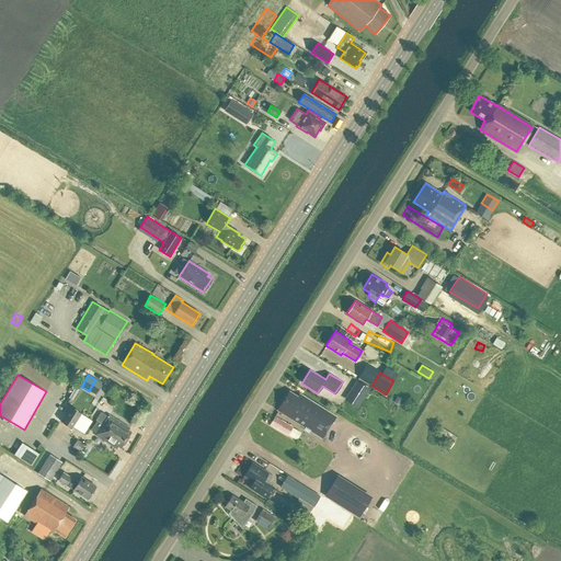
[(358,402),(368,387),(356,379),(346,393),(358,402)]
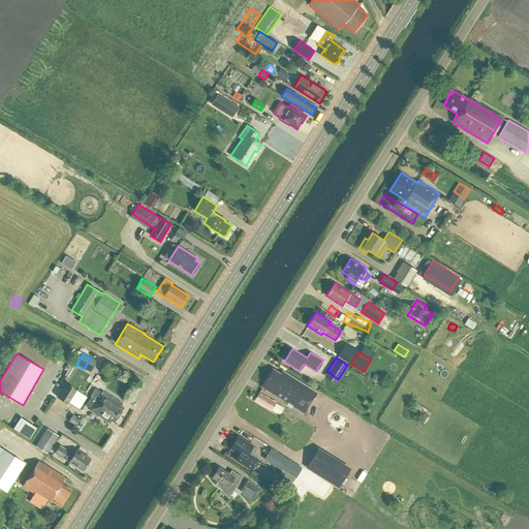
[(60,360),(57,366),(72,375),(76,369),(60,360)]
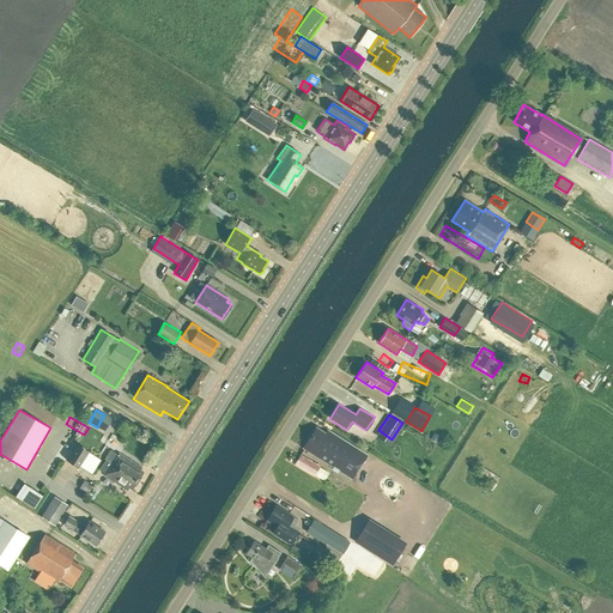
[(328,435),(316,428),(303,448),(352,479),(366,455),(329,432),(328,435)]
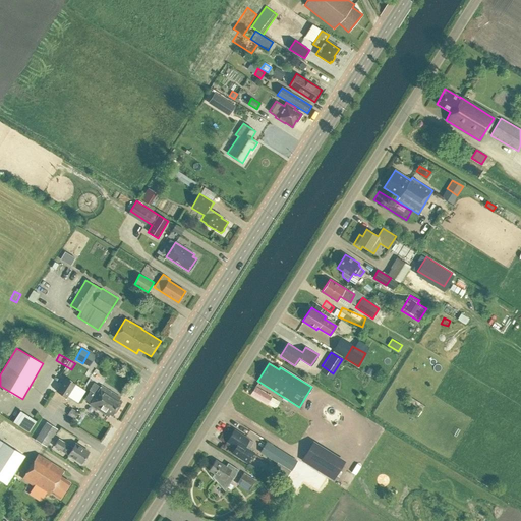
[(369,366),(365,371),(370,374),(373,369),(369,366)]
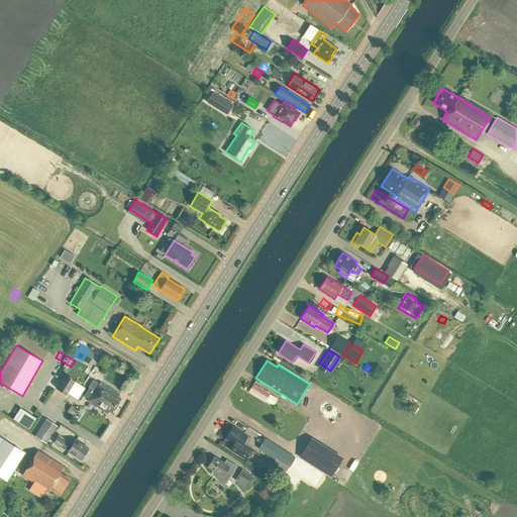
[(67,394),(77,400),(85,387),(65,374),(57,388),(67,395),(67,394)]
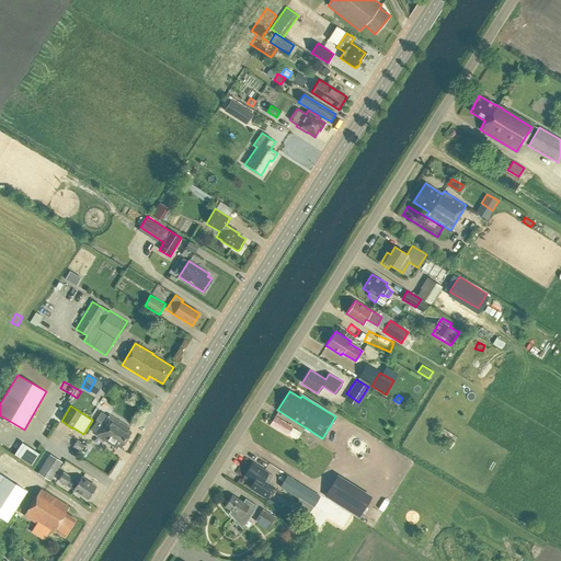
[(259,416),(305,445),(310,435),(265,407),(259,416)]
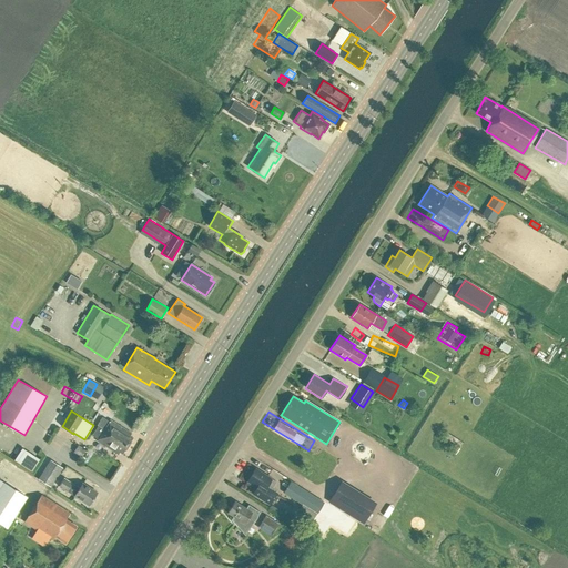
[(99,426),(99,427),(128,445),(132,438),(130,436),(131,434),(110,419),(109,422),(101,418),(98,425),(99,426)]
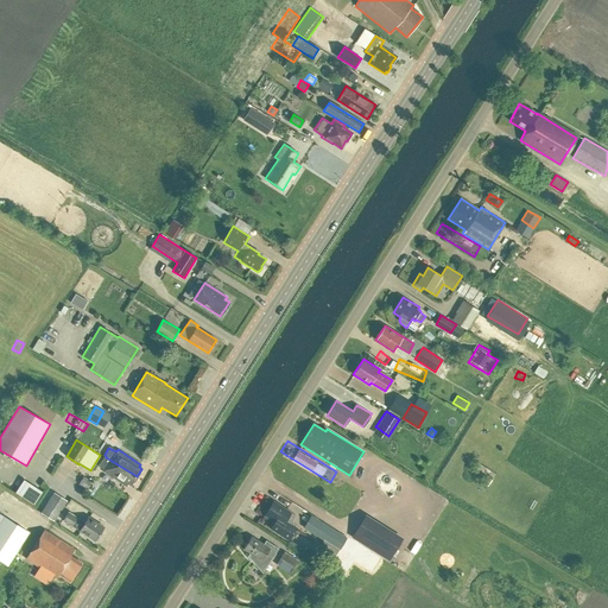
[(131,486),(137,476),(106,457),(106,458),(99,468),(105,470),(103,472),(126,486),(128,483),(131,486)]
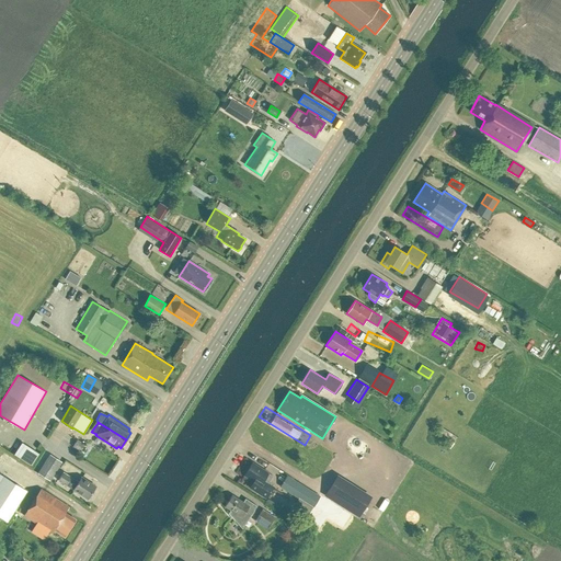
[(449,448),(457,437),(442,427),(438,432),(449,439),(445,446),(449,448)]
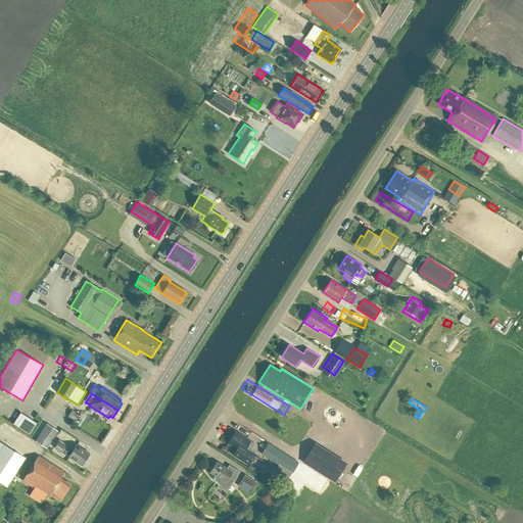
[(76,422),(79,417),(72,412),(67,417),(76,422)]
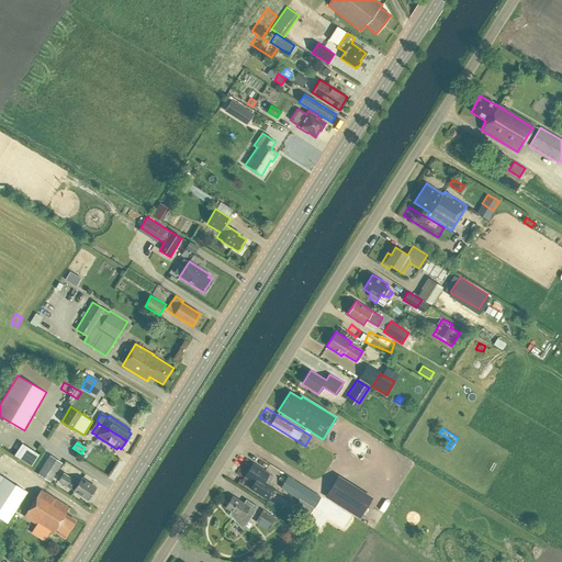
[(51,481),(63,462),(51,454),(38,473),(51,481)]
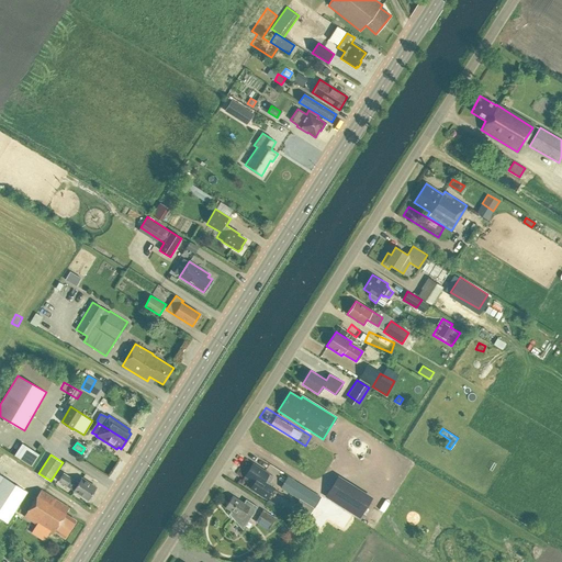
[(267,501),(274,489),(268,484),(273,476),(253,462),(244,475),(255,483),(249,490),(267,501)]
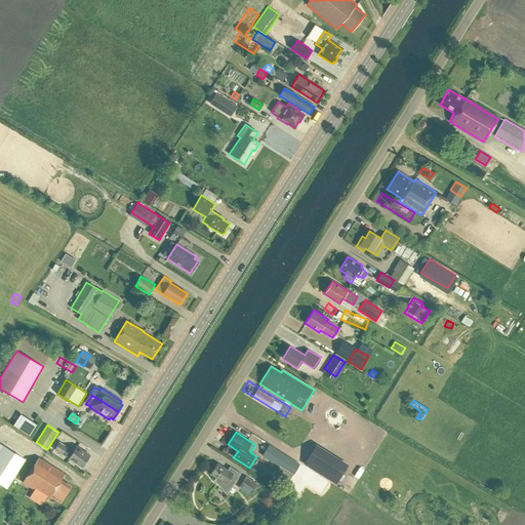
[(73,450),(58,441),(54,449),(68,457),(68,458),(83,469),(86,463),(85,462),(88,456),(88,454),(75,446),(73,450)]
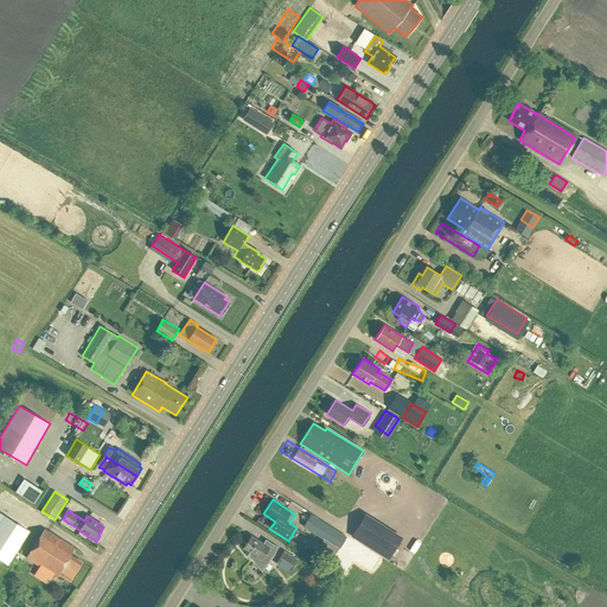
[(0,560),(7,564),(29,532),(0,515),(0,560)]
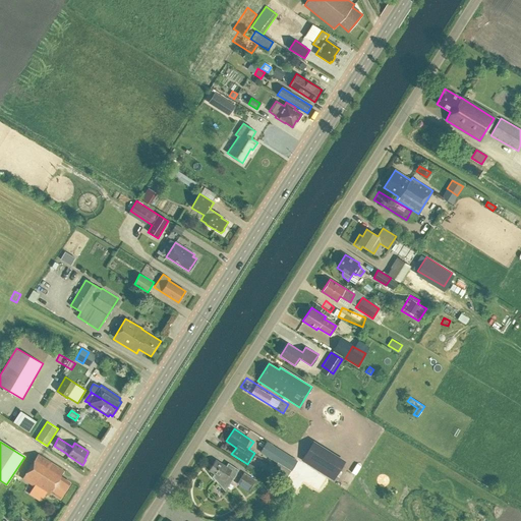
[(290,471),(296,461),(267,443),(259,453),(290,471)]
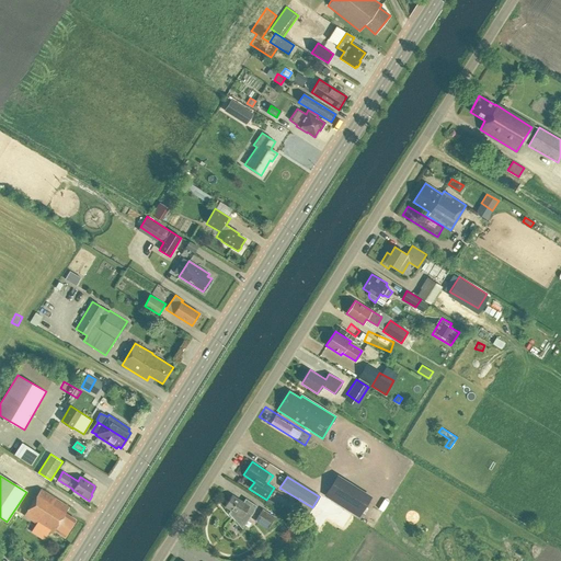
[(358,517),(369,501),(335,479),(324,496),(358,517)]
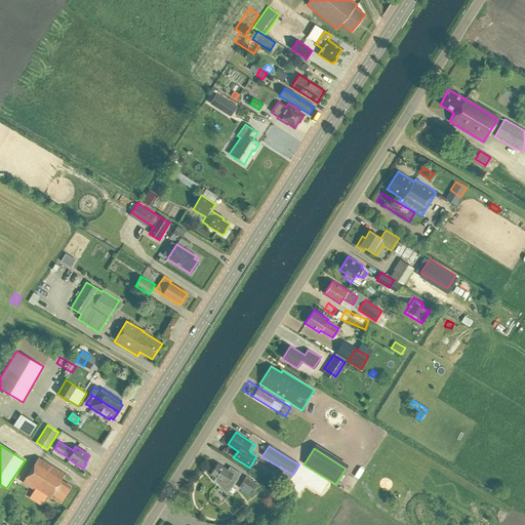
[(59,502),(70,486),(61,480),(65,475),(38,457),(22,482),(48,499),(50,496),(59,502)]
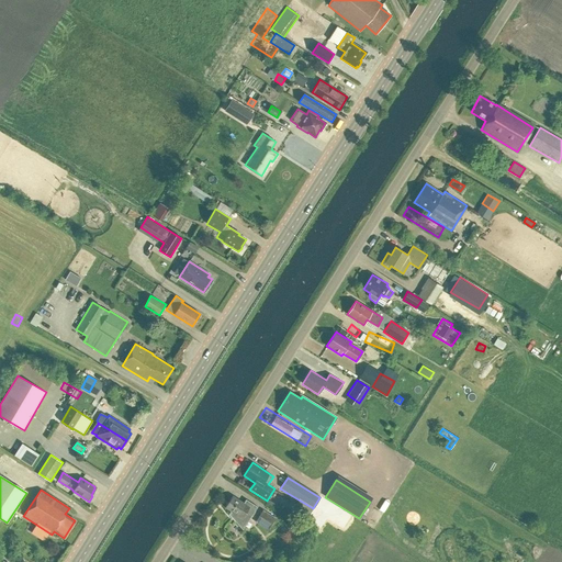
[(244,502),(233,495),(224,507),(231,512),(228,515),(243,529),(257,506),(245,498),(244,502)]
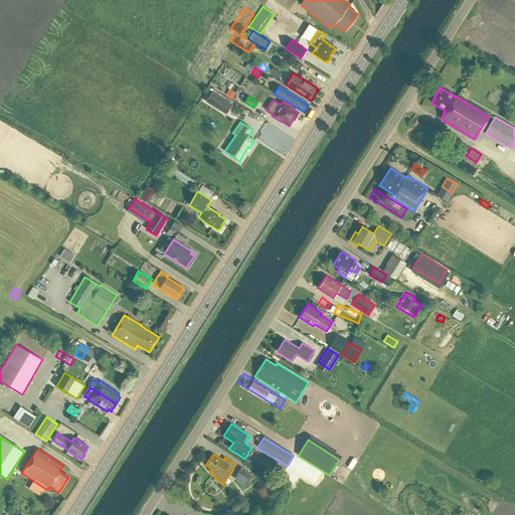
[(245,458),(243,461),(254,468),(256,465),(245,458)]
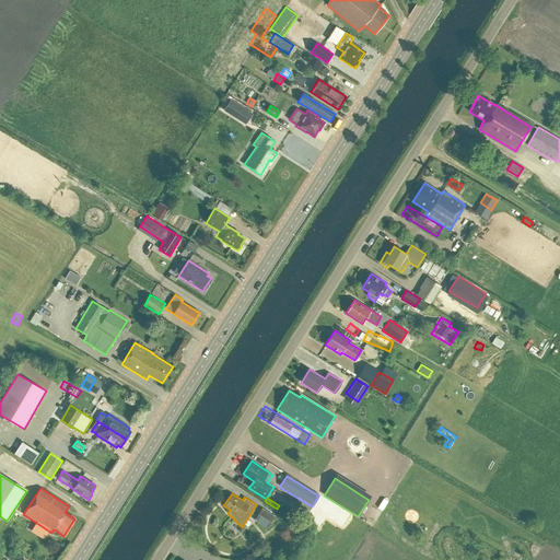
[(221,513),(224,508),(214,503),(212,510),(221,513)]
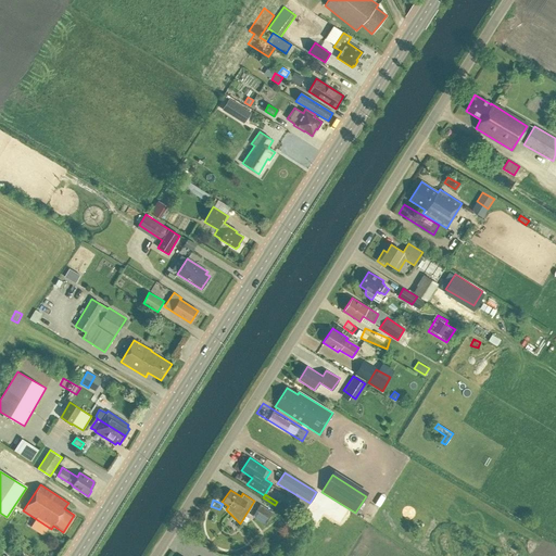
[(210,503),(204,509),(220,523),(226,517),(210,503)]
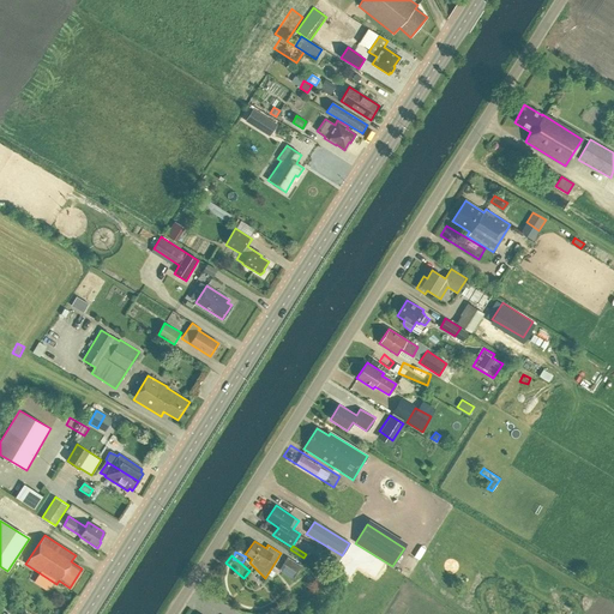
[(293,581),(301,566),(288,558),(278,571),(293,581)]
